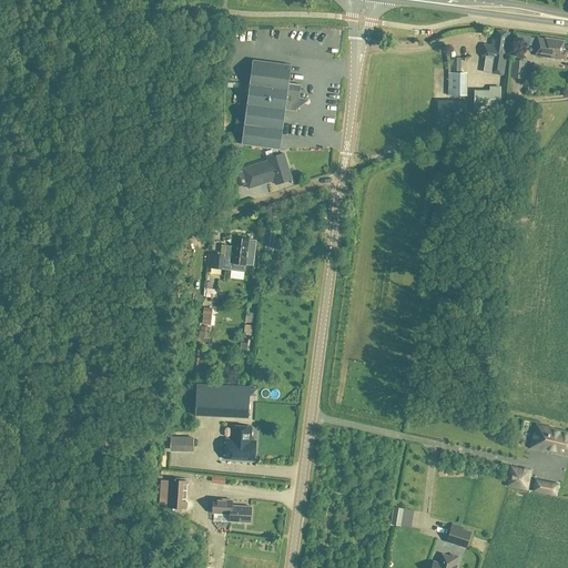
[(495,30),(493,44),(485,43),(483,58),(495,59),(493,72),(504,74),(510,32),(495,30)]
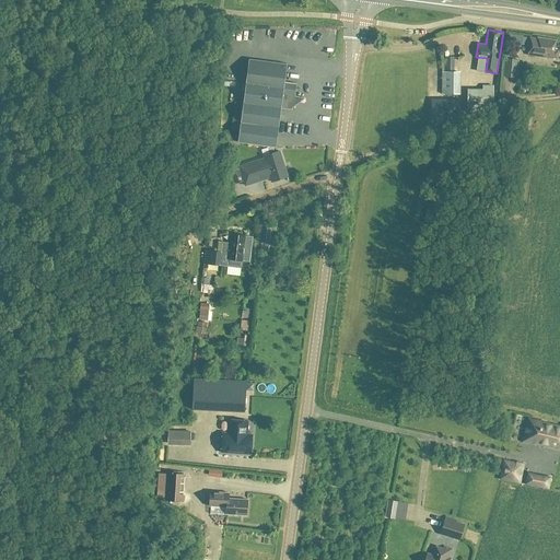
[(523,36),(510,34),(508,45),(522,47),(523,36)]
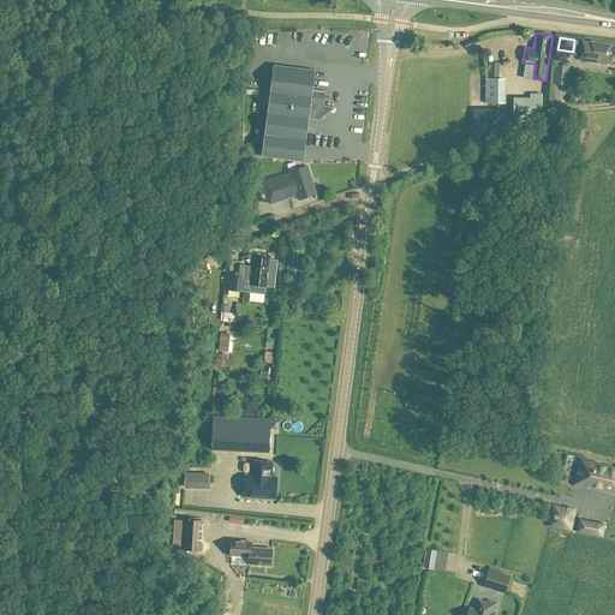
[(590,42),(583,41),(579,60),(613,65),(614,55),(609,54),(610,45),(591,41),(590,42)]
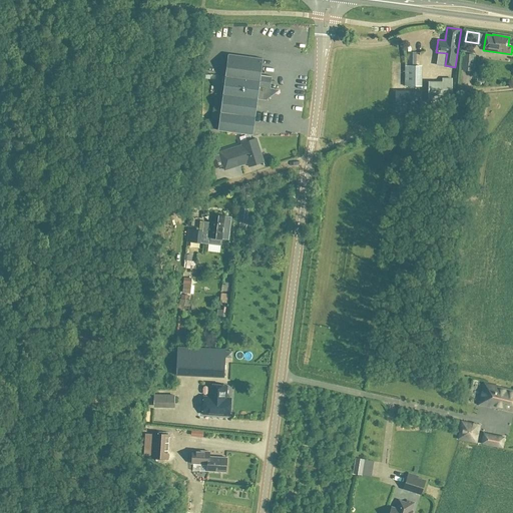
[(223,94),(220,119),(218,130),(252,134),(258,98),(267,99),(268,93),(270,93),(274,91),(274,88),(274,87),(271,87),(273,76),(261,74),(263,58),(228,53),(225,76),(222,75),(221,83),(225,83),(223,94)]
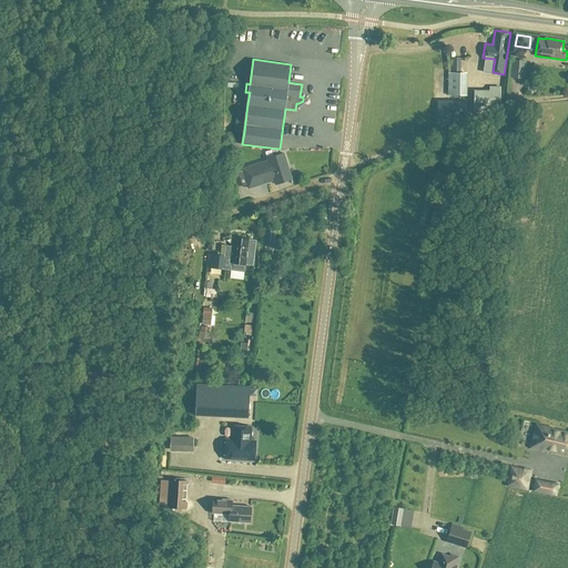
[(525,79),(527,61),(511,60),(510,78),(525,79)]
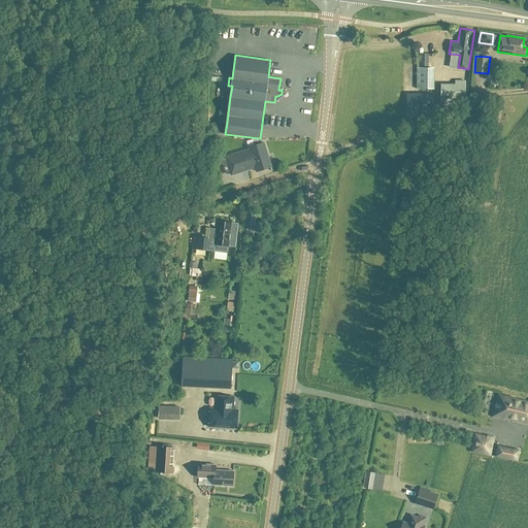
[(418,67),(418,88),(431,89),(432,67),(418,67)]
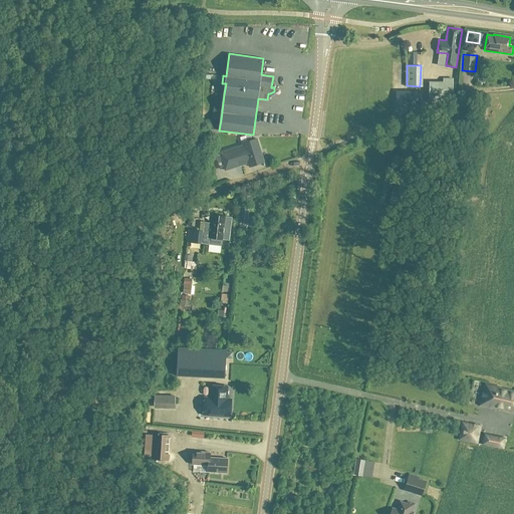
[(430,81),(430,94),(430,100),(453,100),(453,82),(430,81)]
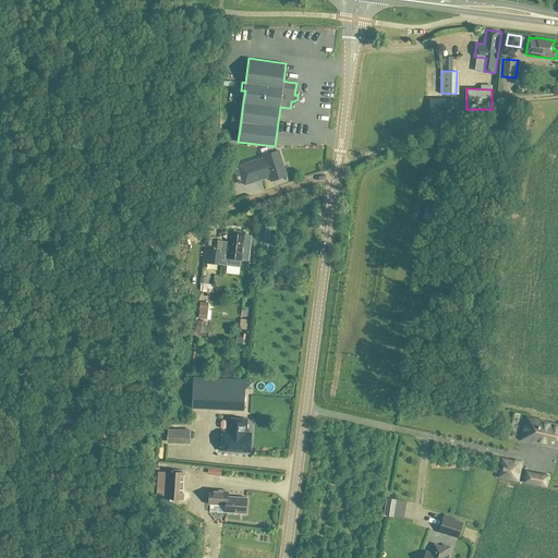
[(456,116),(456,99),(431,99),(431,116),(456,116)]
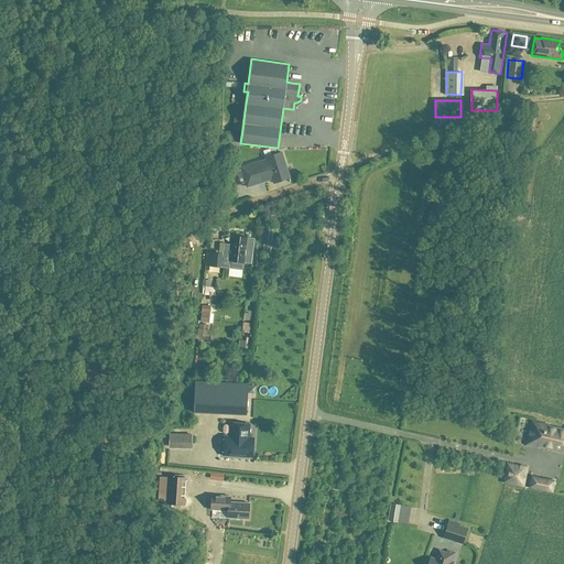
[(242,131),(246,104),(237,102),(232,130),(242,131)]
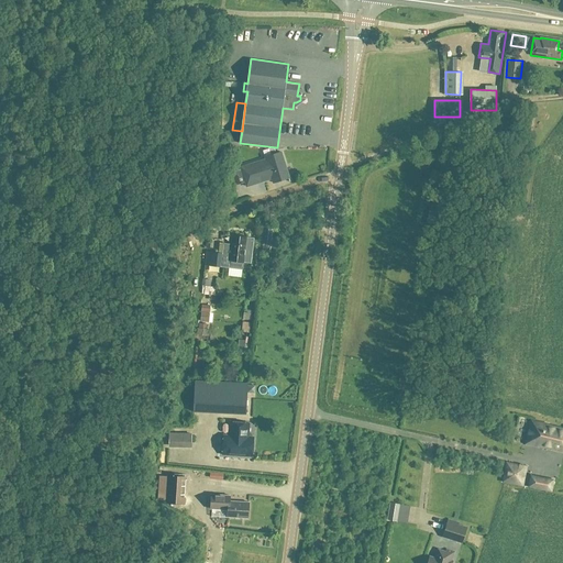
[(530,133),(532,118),(523,116),(521,131),(530,133)]
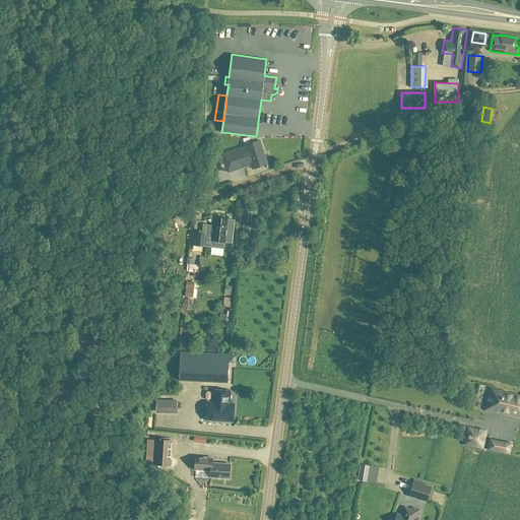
[(217,121),(208,122),(209,132),(218,131),(217,121)]
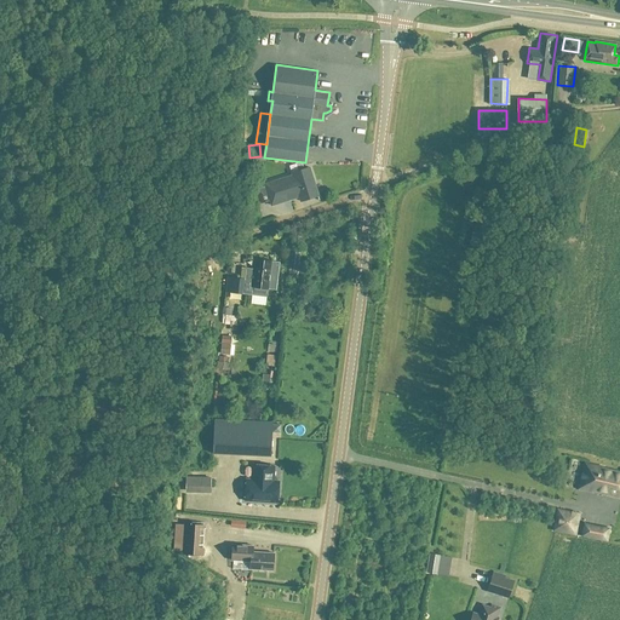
[(293,174),(265,184),(273,205),(300,196),(302,201),(319,196),(310,166),(292,172),(293,174)]
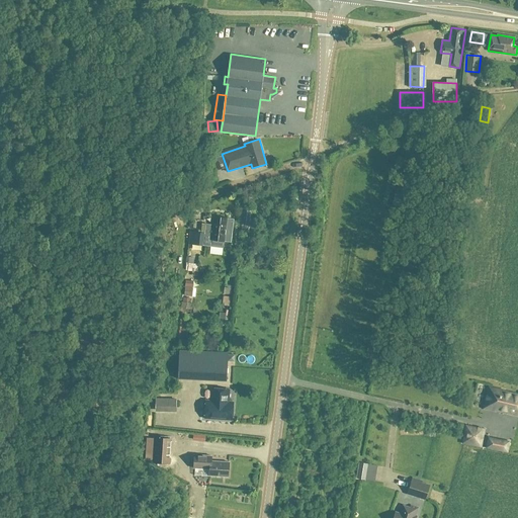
[(405,180),(414,181),(416,168),(407,166),(405,180)]
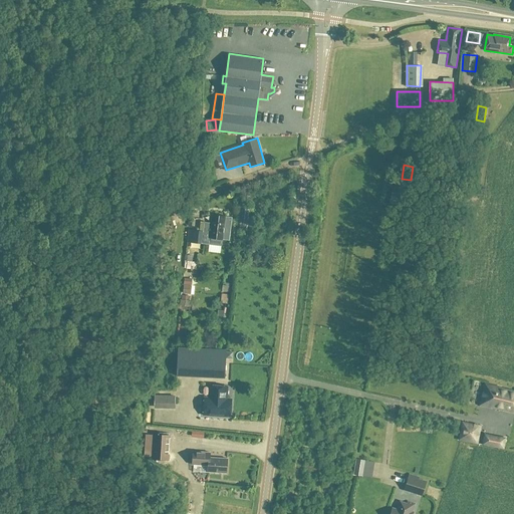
[(408,204),(412,183),(398,181),(394,201),(408,204)]
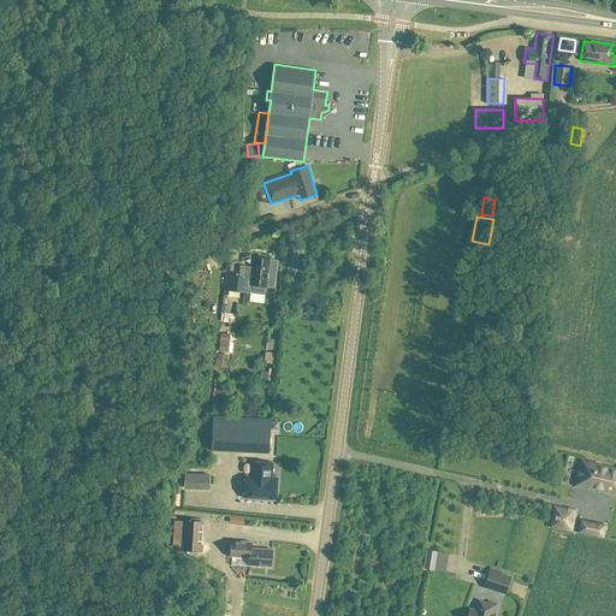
[(226,255),(226,265),(235,266),(236,256),(226,255)]
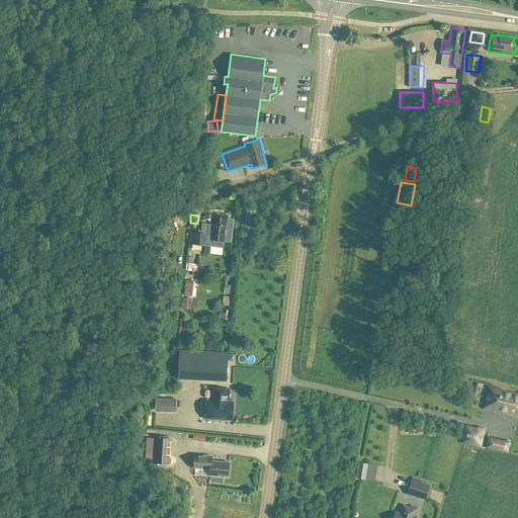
[(191,232),(190,243),(224,247),(225,241),(226,241),(229,218),(213,216),(212,224),(207,224),(206,233),(198,232),(198,233),(191,232)]
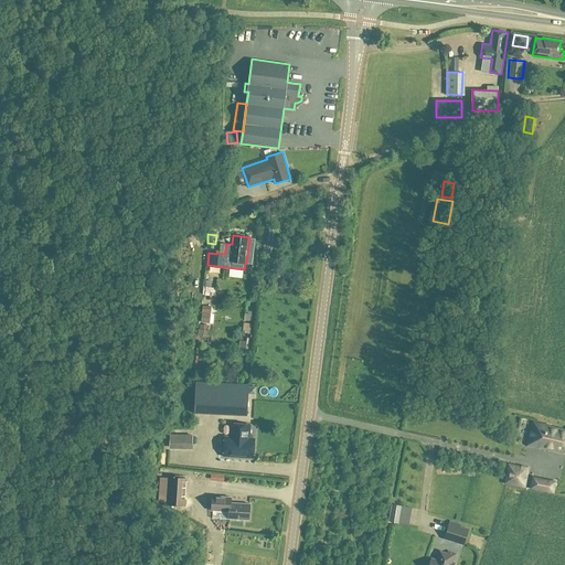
[(203,283),(202,290),(212,292),(213,284),(203,283)]
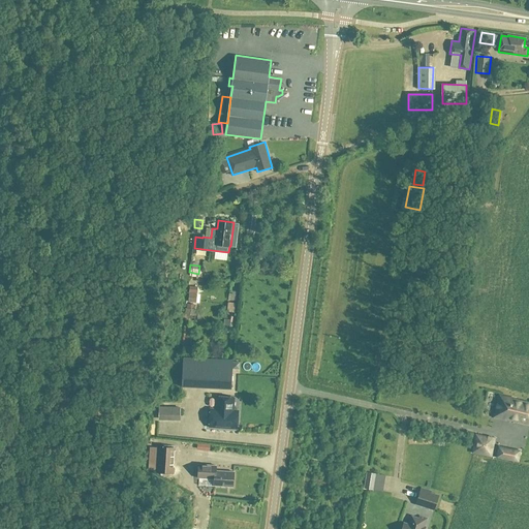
[(236,301),(237,291),(231,290),(231,293),(229,293),(228,300),(231,300),(236,301)]
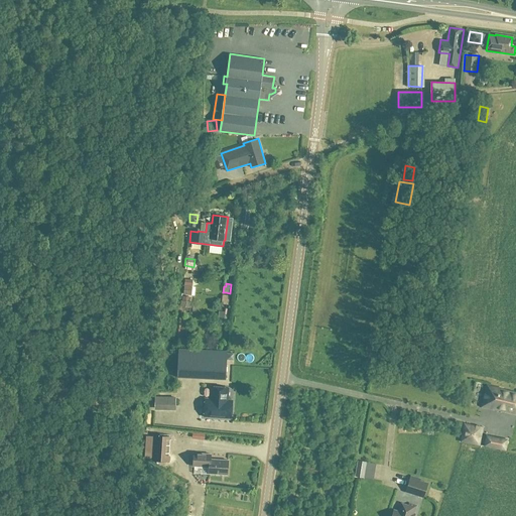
[(184,286),(183,294),(191,295),(192,286),(184,286)]
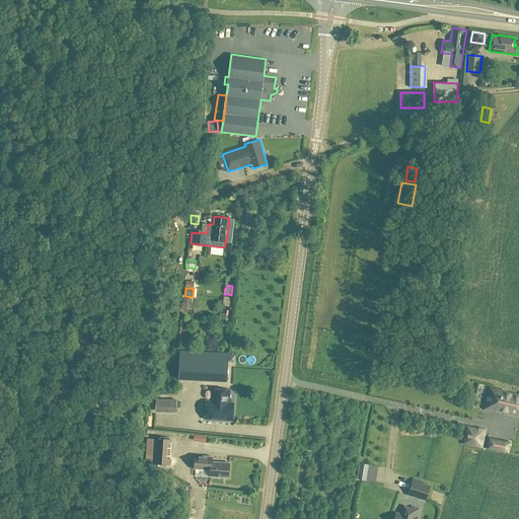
[(229,353),(180,351),(178,378),(227,381),(229,353)]
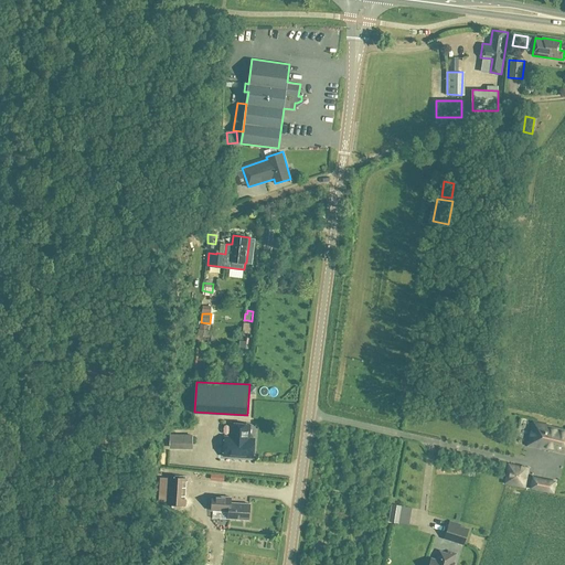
[(231,423),(230,436),(225,436),(223,456),(253,458),(255,438),(249,437),(251,424),(231,423)]
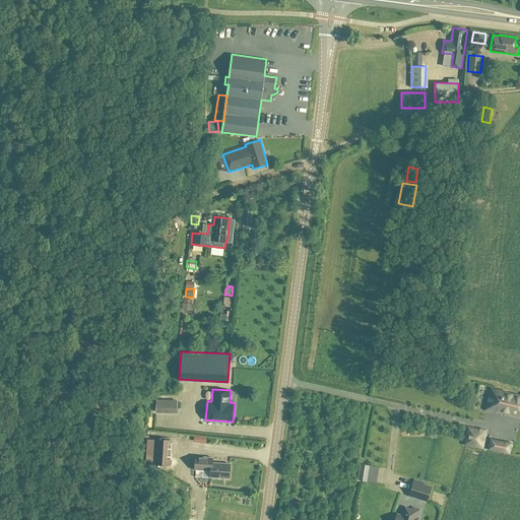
[(519,395),(493,389),(488,408),(519,415),(519,395)]
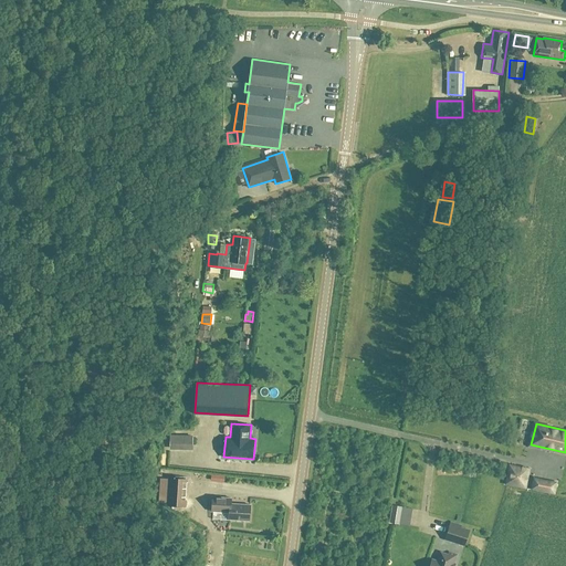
[(170,449),(192,450),(194,436),(170,436),(170,449)]
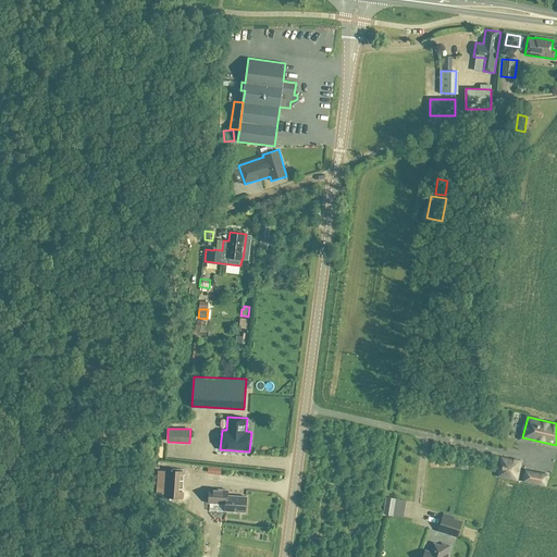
[(518,480),(521,460),(502,457),(498,475),(518,480)]
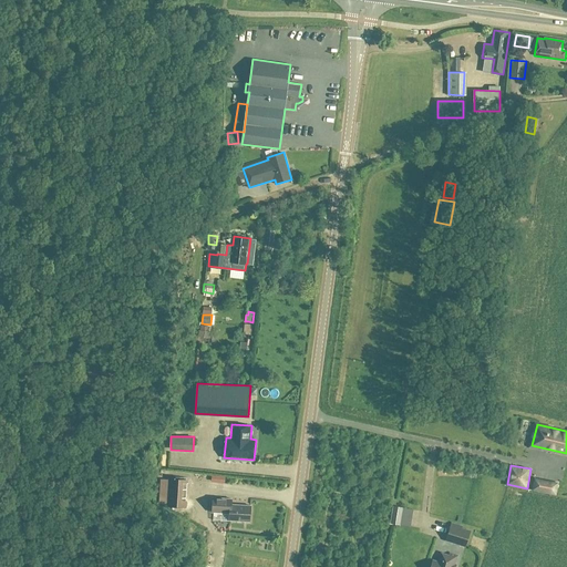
[(534,490),(556,494),(558,483),(536,478),(534,490)]
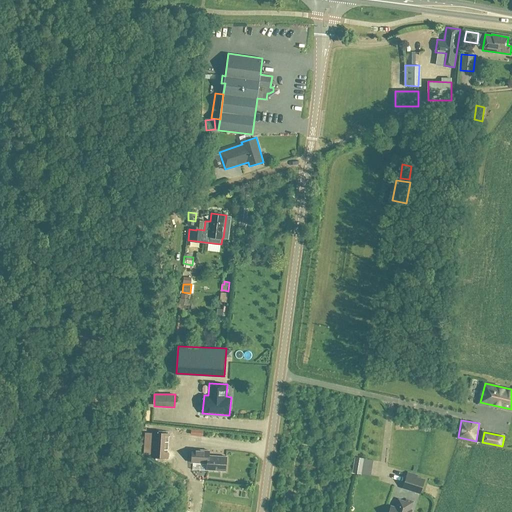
[(169,433),(154,433),(152,457),(167,458),(169,433)]
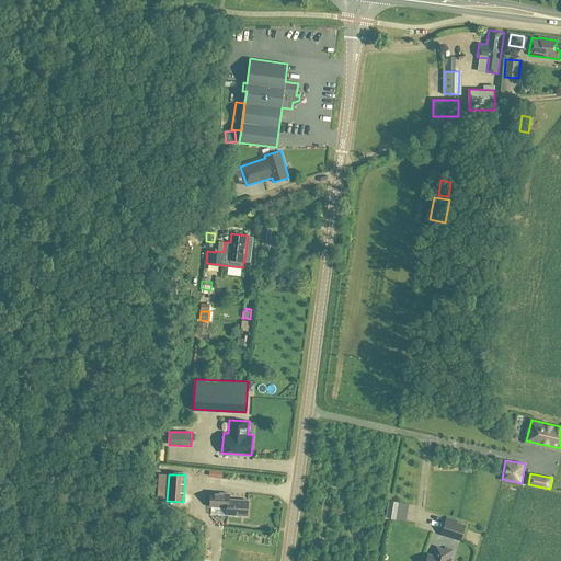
[(227,514),(247,516),(249,500),(229,499),(230,493),(212,491),(209,505),(227,507),(227,514)]
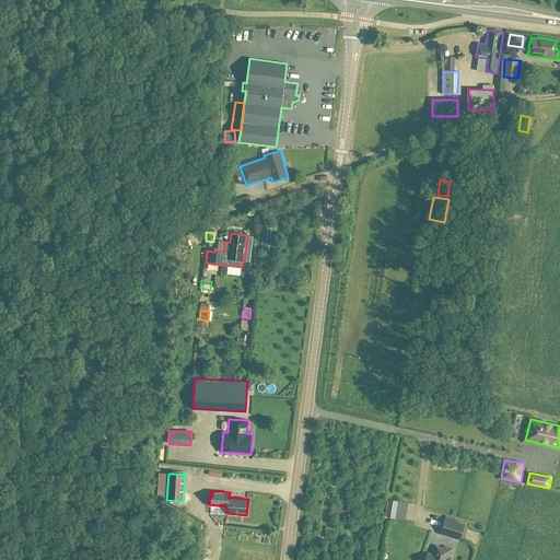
[(385,517),(395,518),(398,502),(388,500),(385,517)]
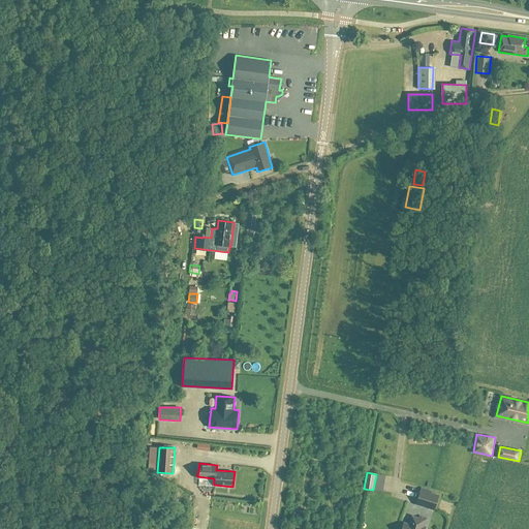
[(431,492),(431,491),(422,488),(417,503),(435,509),(439,495),(431,492)]
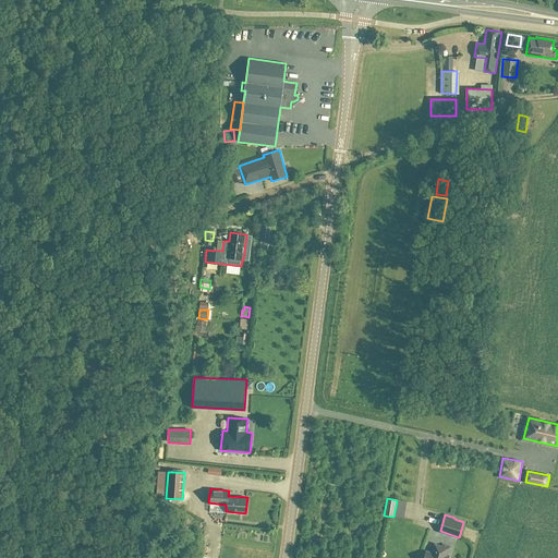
[(426,552),(424,557),(448,557),(449,556),(448,555),(450,546),(443,544),(443,546),(435,544),(433,553),(426,552)]
